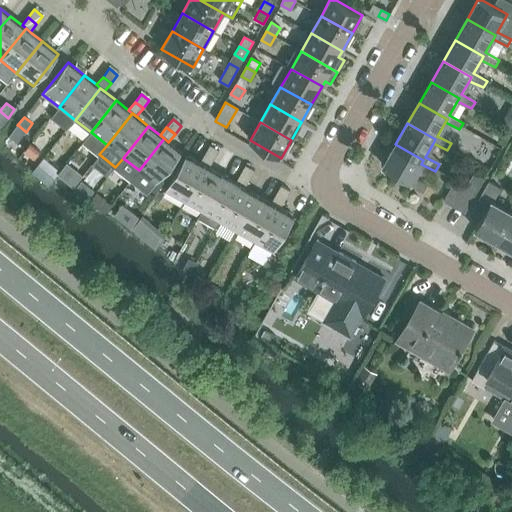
[(164,138),(139,170),(156,184),(181,152),(168,142),(164,138)]
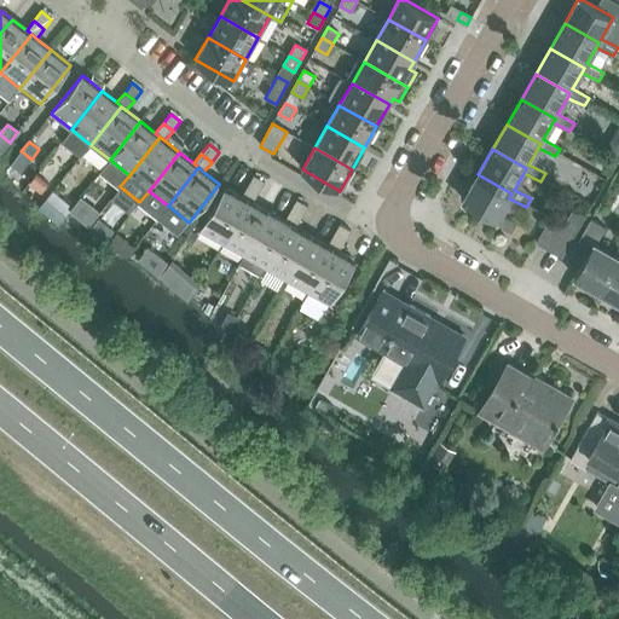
[(512,194),(478,174),(463,201),(497,220),(495,224),(512,233),(516,224),(501,214),(509,198),(512,194)]
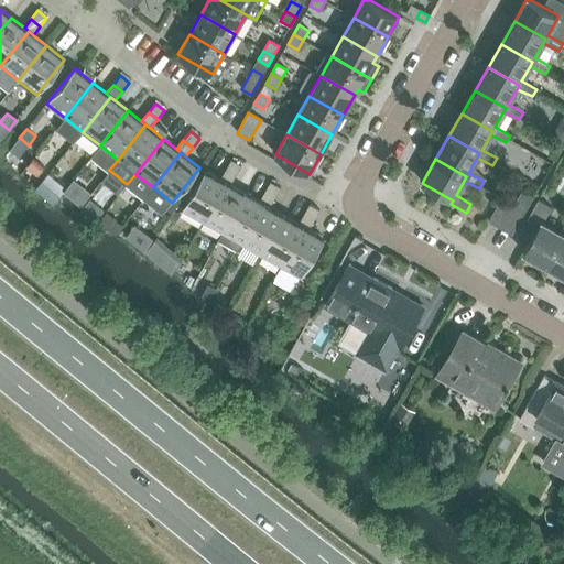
[(231,160),(226,170),(236,175),(241,165),(231,160)]
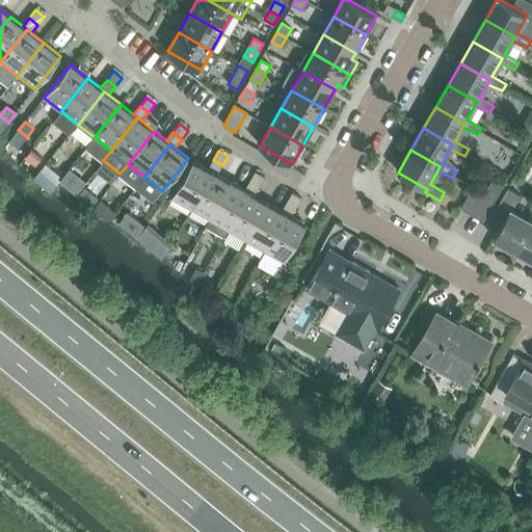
[(213,160),(208,169),(213,173),(217,175),(222,165),(213,160)]
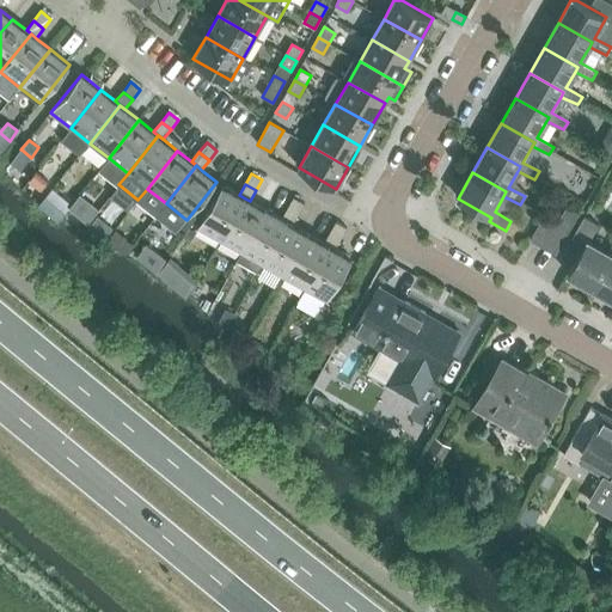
[(199,228),(220,240),(245,199),(239,195),(222,185),(199,228)]
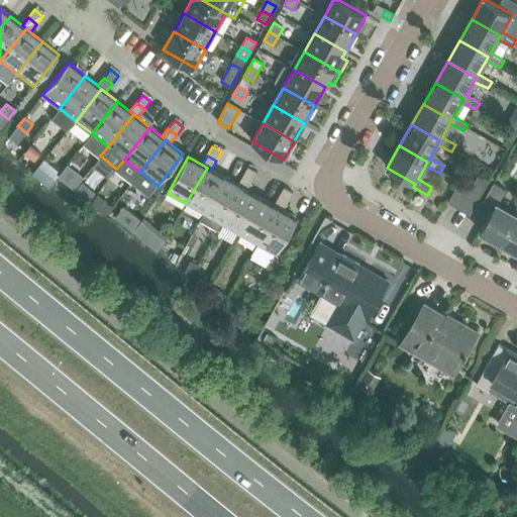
[(247,167),(242,176),(251,182),(256,173),(247,167)]
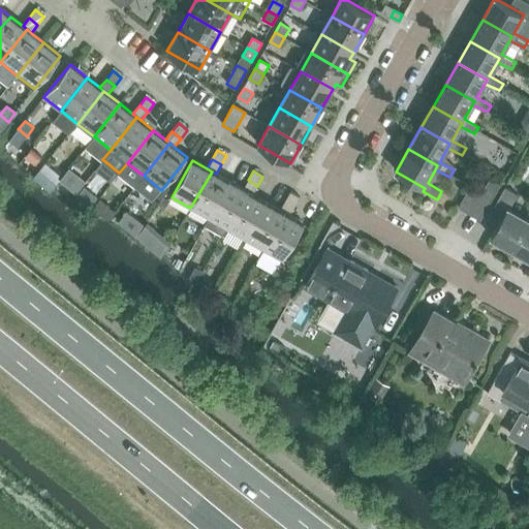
[(190,208),(209,218),(229,182),(216,174),(212,172),(190,208)]
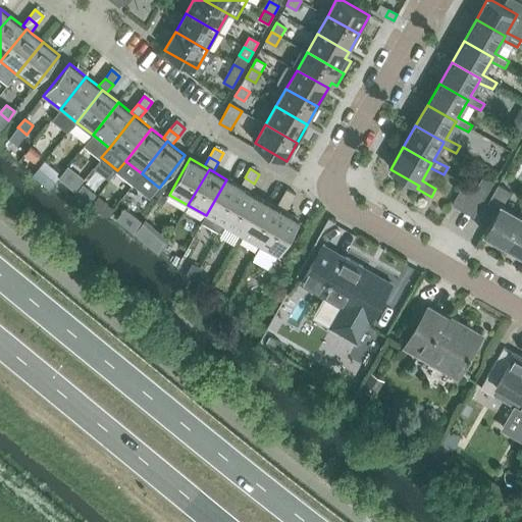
[(245,177),(240,187),(245,190),(249,192),(254,184),(245,177)]
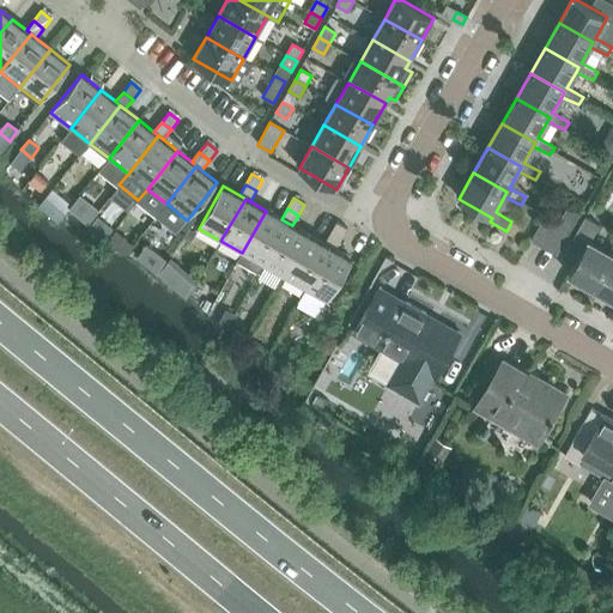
[(287,223),(281,219),(266,211),(242,253),(263,265),(287,223)]
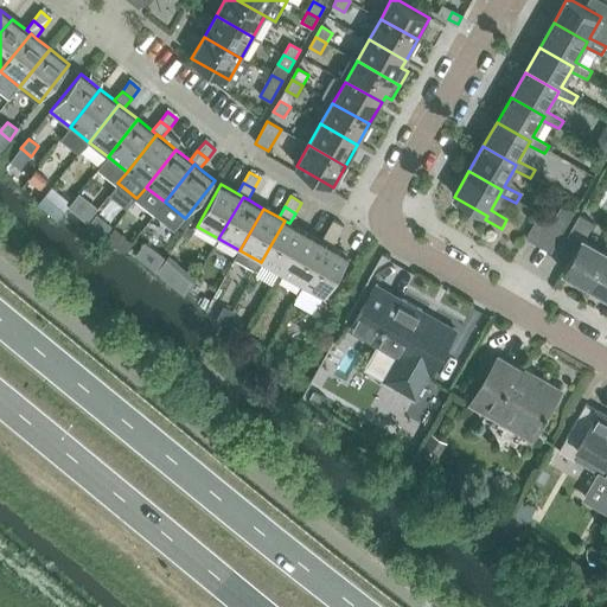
[(525,237),(538,246),(553,221),(540,213),(525,237)]
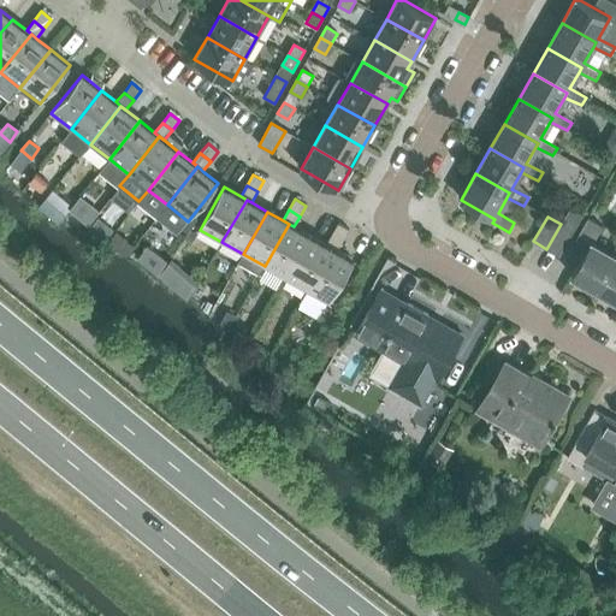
[(265,266),(286,279),(311,236),(294,226),(289,224),(265,266)]
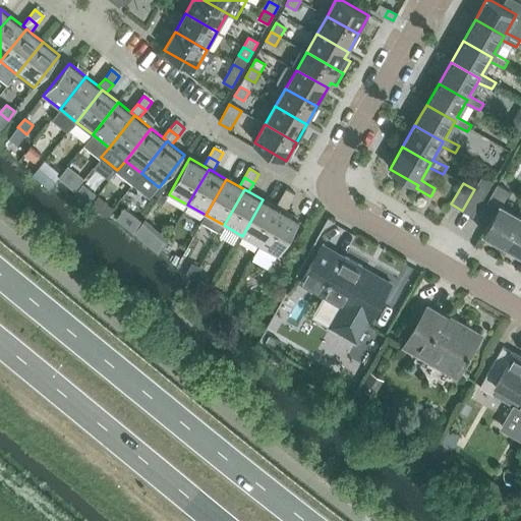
[(286,189),(281,198),(290,204),(295,194),(286,189)]
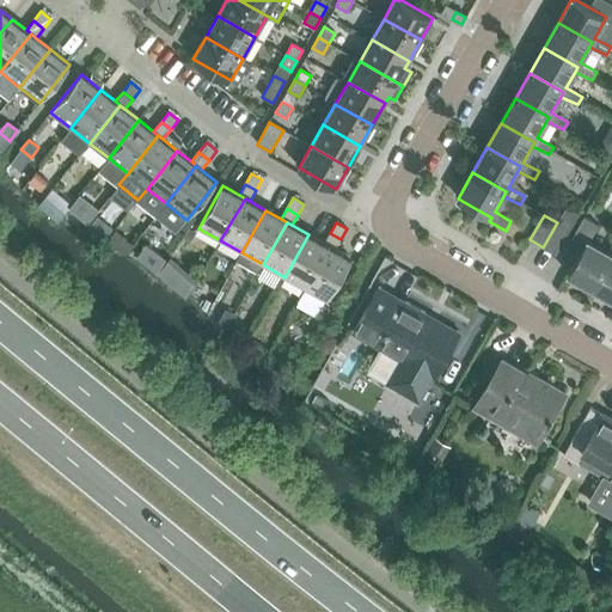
[(557,222),(543,248),(555,255),(569,230),(557,222)]
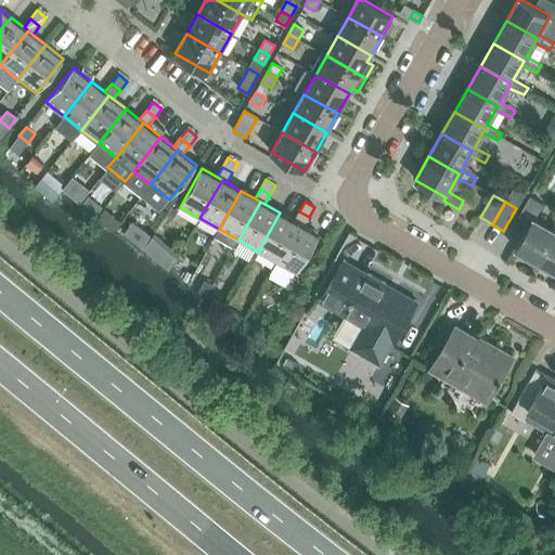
[(519,240),(532,217),(521,210),(508,233),(519,240)]
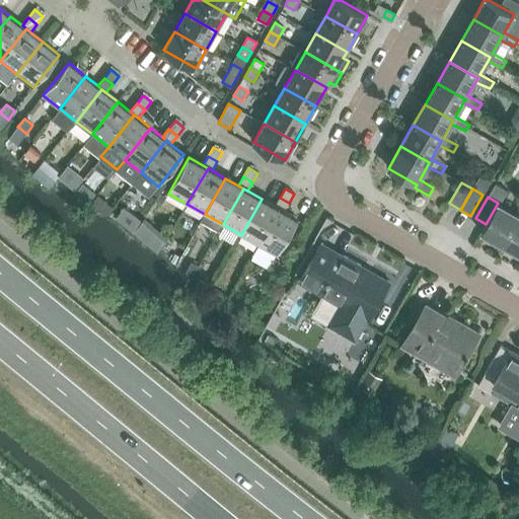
[(289,203),(280,198),(275,206),(280,209),(284,212),(289,203)]
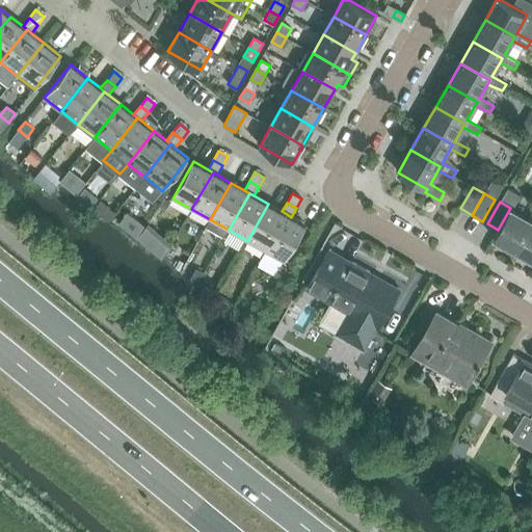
[(287,214),(282,211),(268,204),(247,241),(265,251),(287,214)]
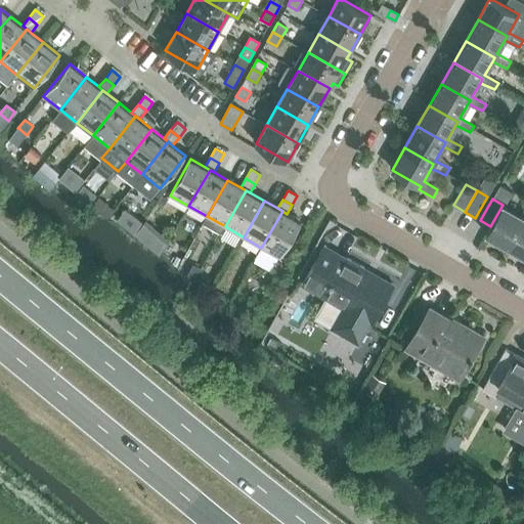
[(486,234),(508,247),(523,218),(523,209),(521,215),(503,205),(490,226),(486,234)]
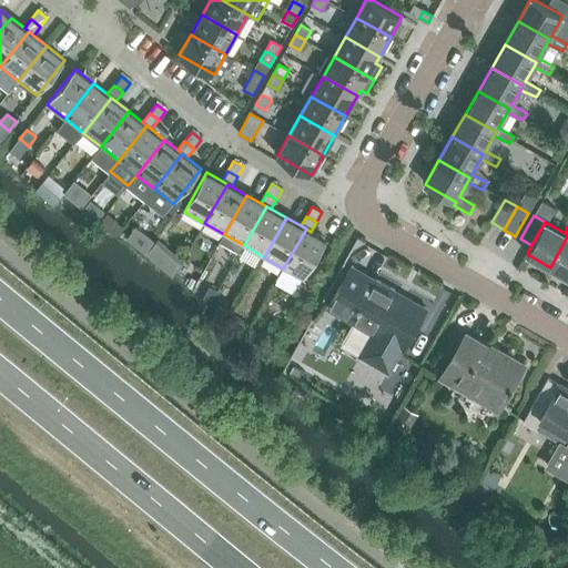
[(306,229),(283,269),(276,280),(295,290),(300,283),(302,284),(304,280),(326,241),(311,232),(306,229)]
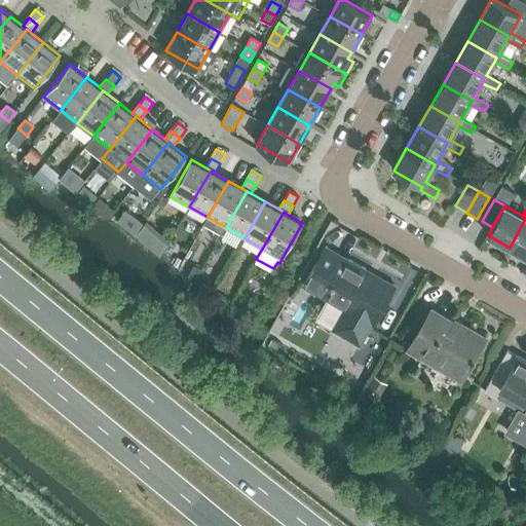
[(525,219),(510,248),(525,256),(525,219)]
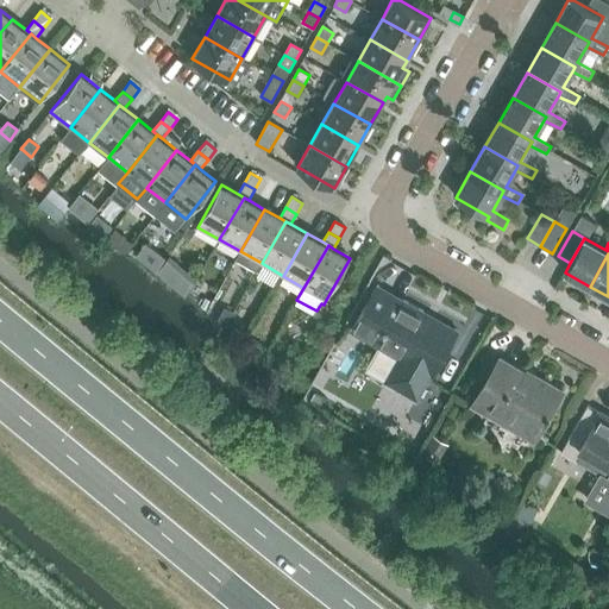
[(459,332),(378,286),(352,331),(400,358),(385,383),(416,401),(431,376),(433,377),(459,332)]
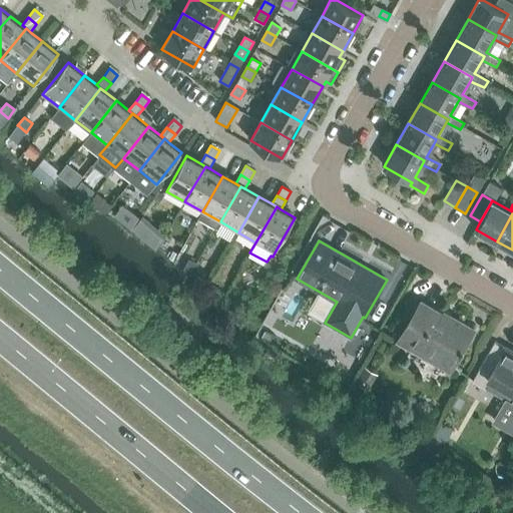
[(265,266),(270,269),(271,270),(277,259),(273,257),(271,255),(267,262),(265,266)]
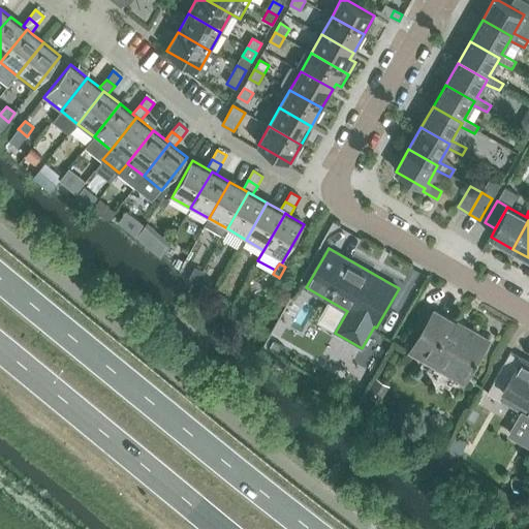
[(459,322),(458,324),(435,311),(411,353),(464,383),(489,340),(459,322)]
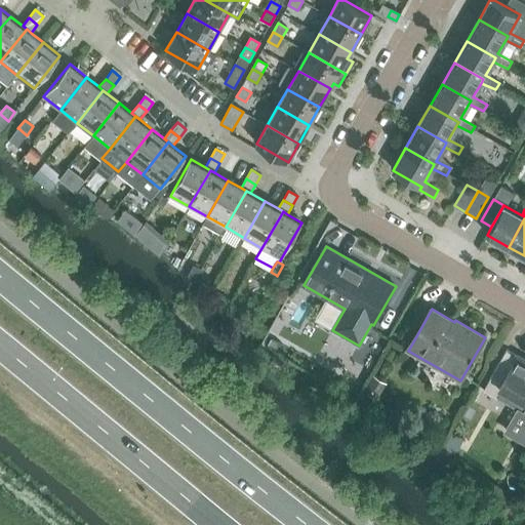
[(497,368),(485,390),(498,397),(517,408),(524,412),(524,425),(517,440),(524,445),(524,360),(518,356),(508,350),(497,368)]
